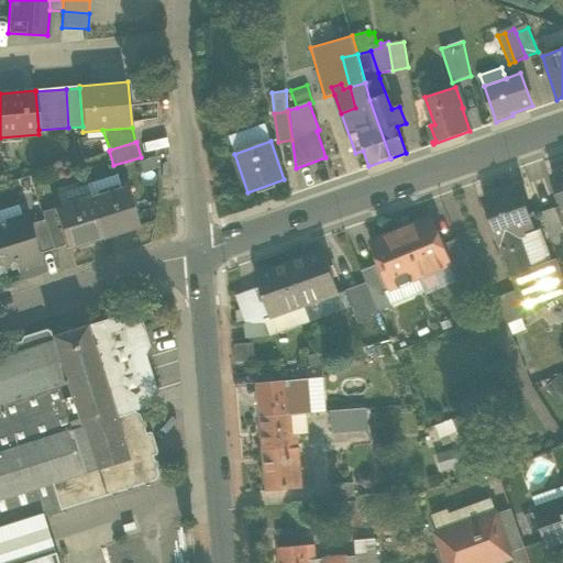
[(142,173),(156,167),(156,155),(139,163),(142,173)]
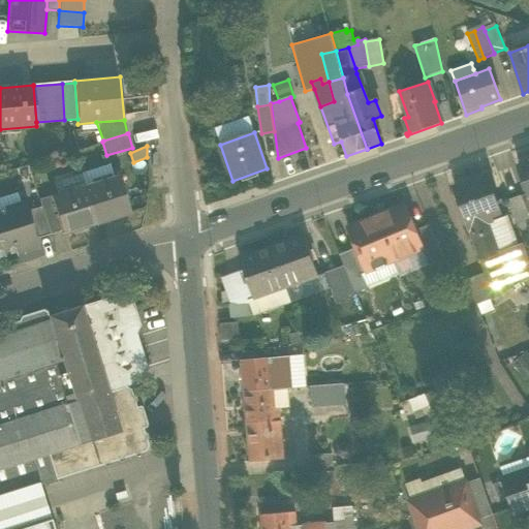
[(528,161),(519,165),(528,193),(528,195),(528,161)]
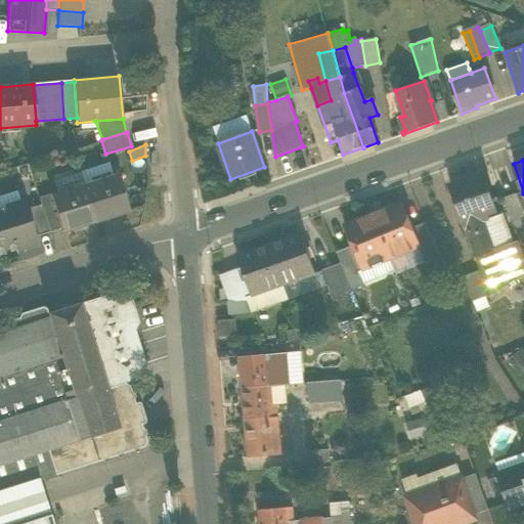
[(108,165),(80,173),(84,185),(113,176),(108,165)]
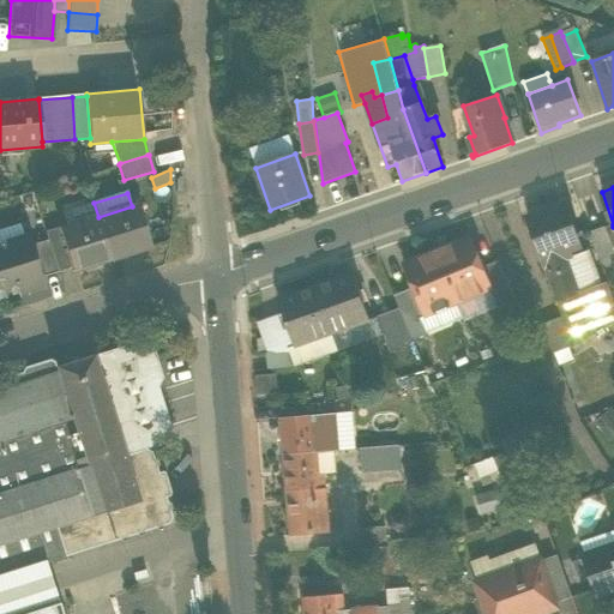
[(67,227),(98,217),(94,203),(62,214),(67,227)]
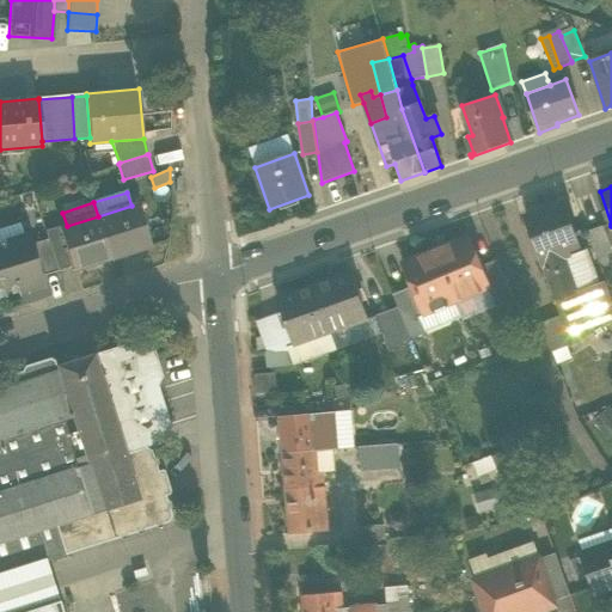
[(132,206),(98,216),(111,258),(150,245),(136,204),(132,206)]
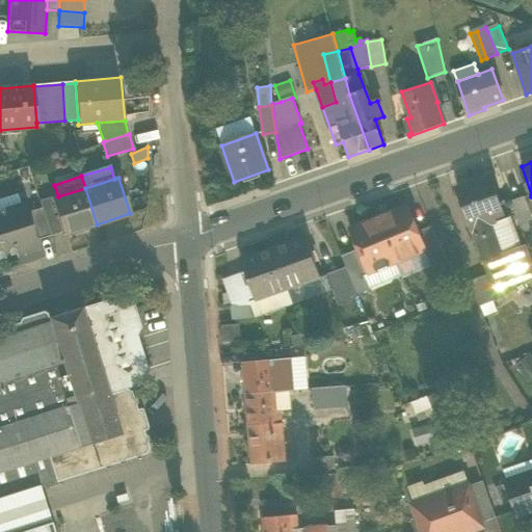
[(457,189),(483,262),(502,255),(502,254),(490,224),(496,222),(494,216),(502,214),(489,178),(457,189)]
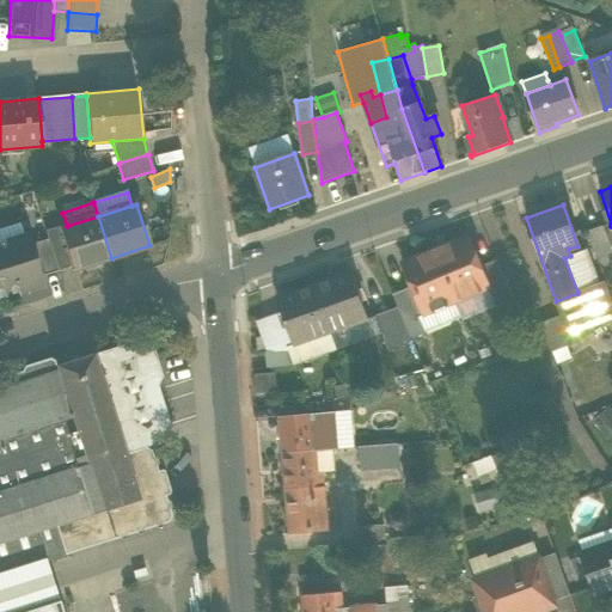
[(72,270),(111,258),(98,216),(67,226),(59,228),(72,268),(72,270)]
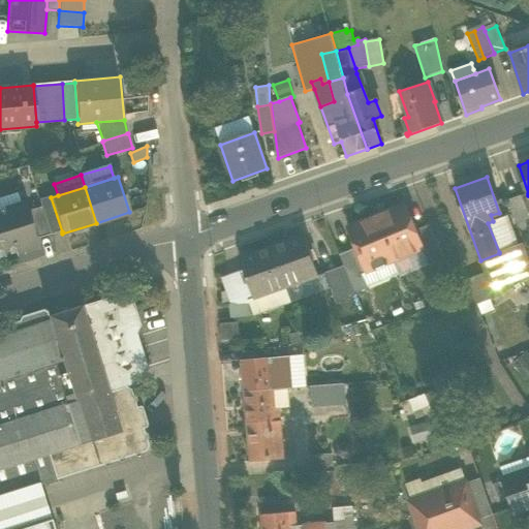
[(0,198),(0,210),(21,205),(17,193),(0,198)]
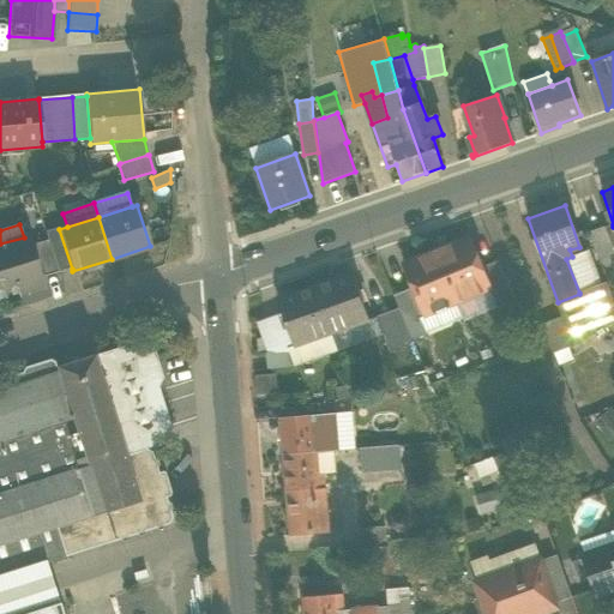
[(590,233),(600,259),(613,253),(613,251),(606,228),(606,227),(590,233)]
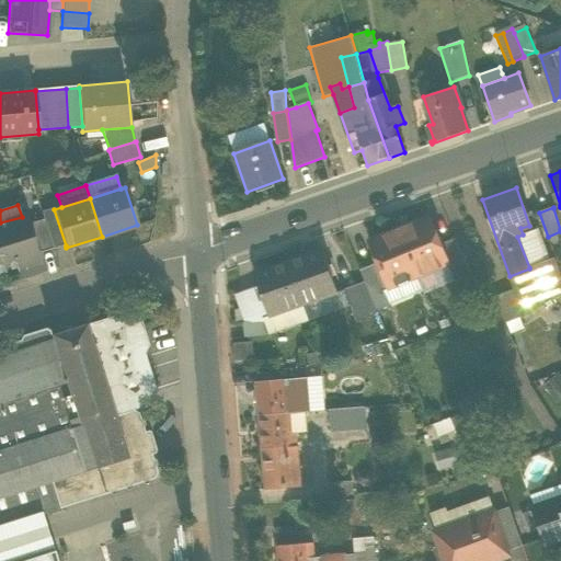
[(41,212),(53,249),(53,250),(66,245),(54,209),(54,208),(41,212)]
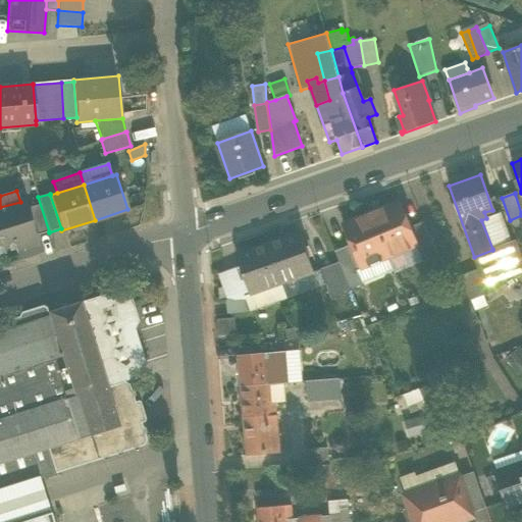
[(20,202),(0,207),(0,231),(6,252),(22,247),(23,249),(37,245),(23,201),(20,202)]
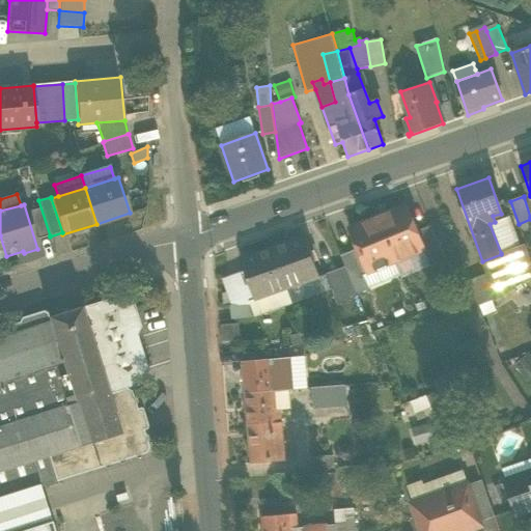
[(385,214),(376,217),(395,262),(424,250),(417,231),(407,206),(385,215),(385,214)]
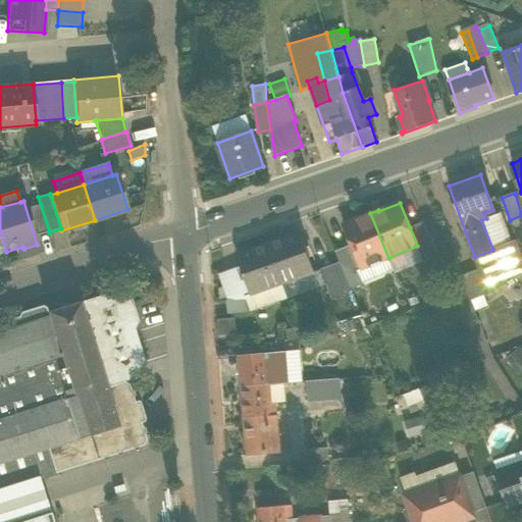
[(38,235),(49,231),(40,204),(29,207),(38,235)]
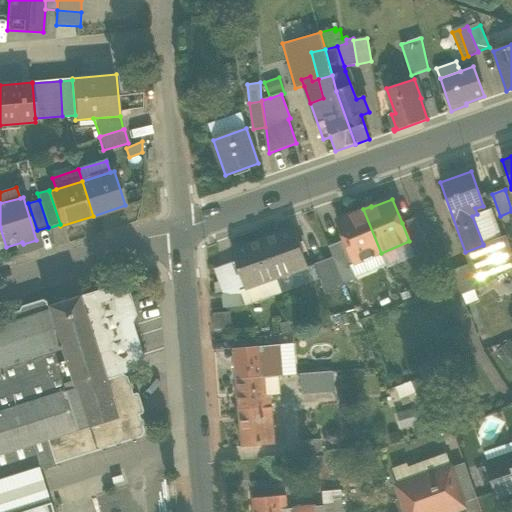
[(375,255),(381,253),(363,209),(337,220),(345,239),(355,263),(362,260),(362,261),(365,262),(374,258),(375,255)]
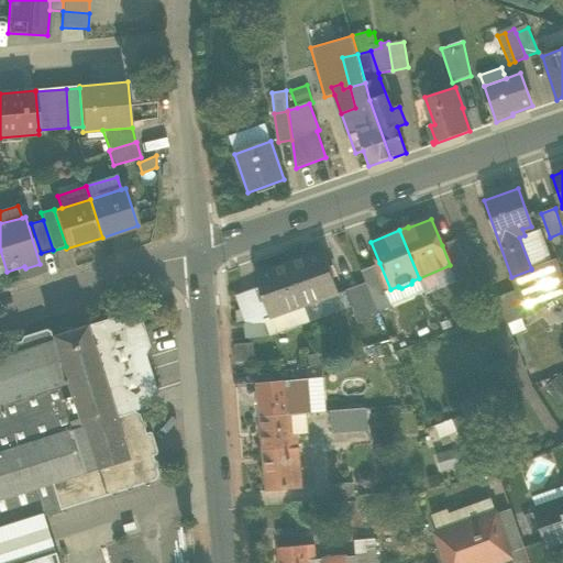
[(541,230),(525,235),(519,238),(531,268),(552,261),(541,230)]
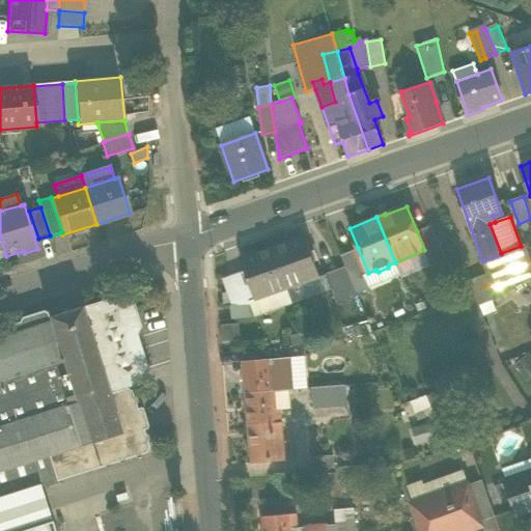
[(424,250),(430,266),(445,259),(431,225),(417,231),(424,250)]
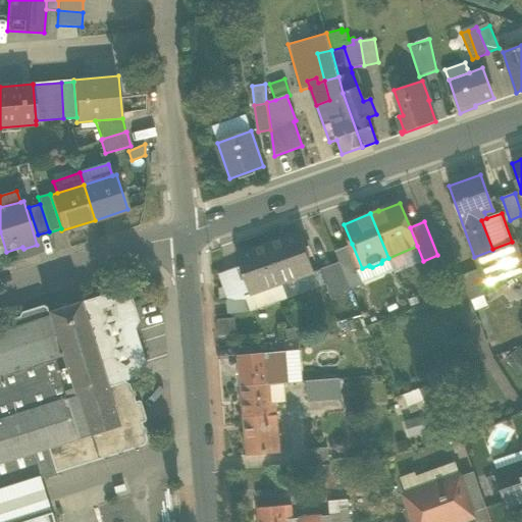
[(301,233),(286,238),(288,242),(302,237),(301,233)]
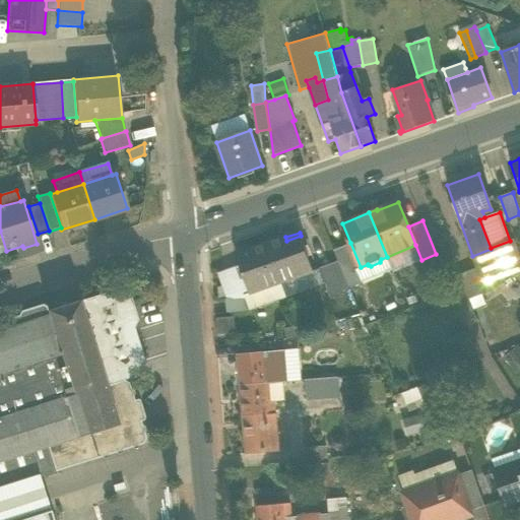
[(285,237),(267,244),(281,281),(313,270),(301,236),(286,241),(285,237)]
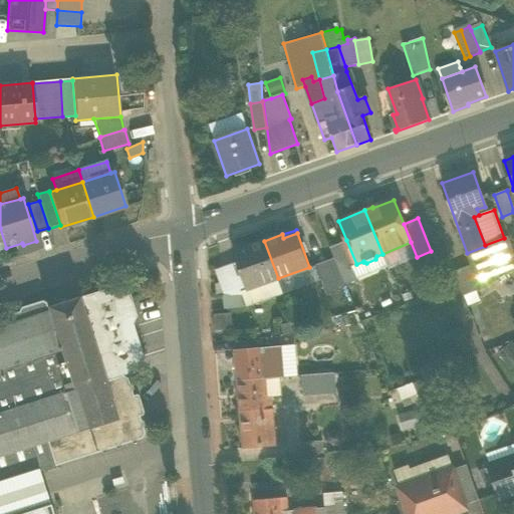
[(480,289),(480,291),(501,279),(502,281),(507,278),(505,276),(513,271),(513,253),(513,252),(508,237),(504,238),(485,245),(485,246),(467,253),(471,265),(480,289)]
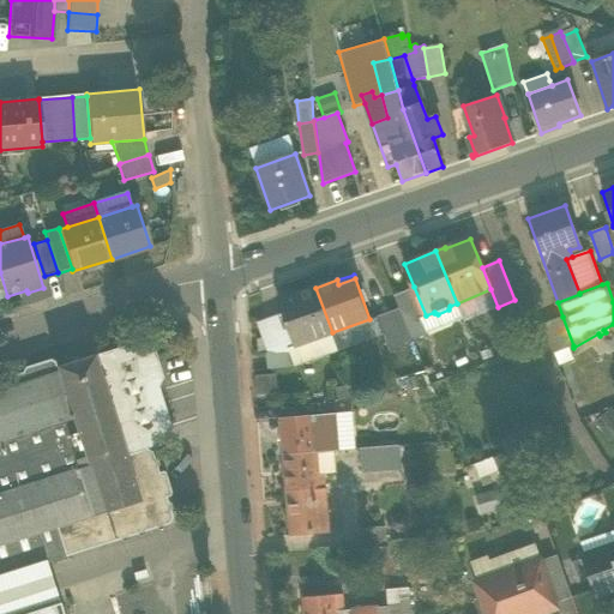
[(399,308),(413,339),(426,333),(420,318),(426,315),(414,287),(393,295),(399,308)]
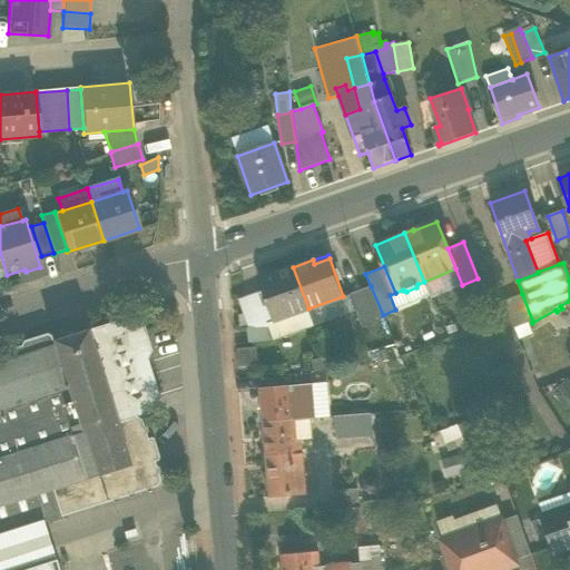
[(273,321),(308,308),(293,267),(274,274),(275,278),(259,284),(263,291),(273,321)]
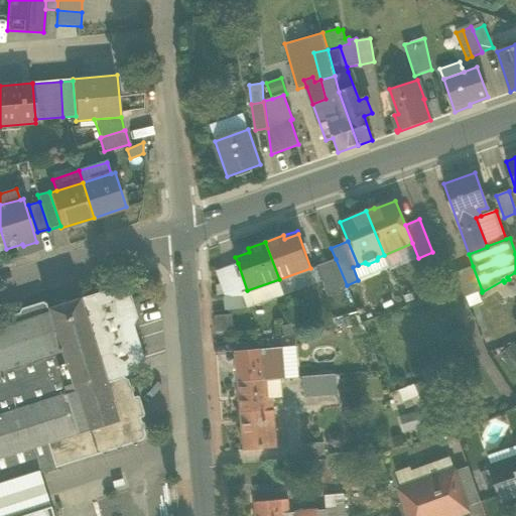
[(412,243),(384,255),(389,267),(390,270),(418,258),(412,243)]
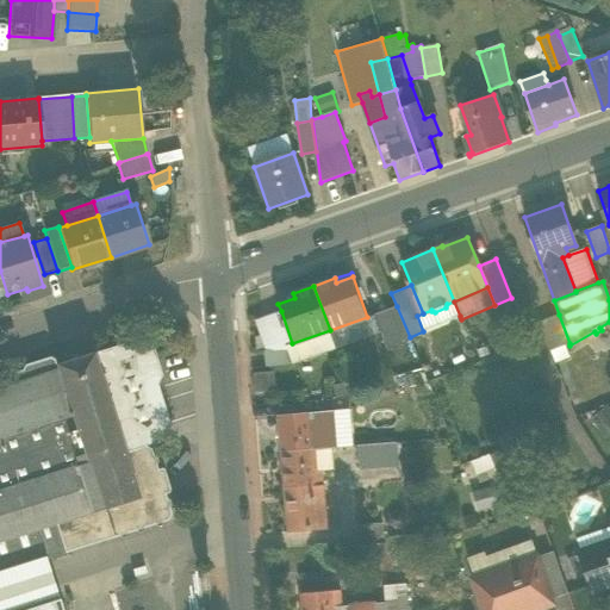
[(294,298),(293,293),(277,299),(278,304),(294,298)]
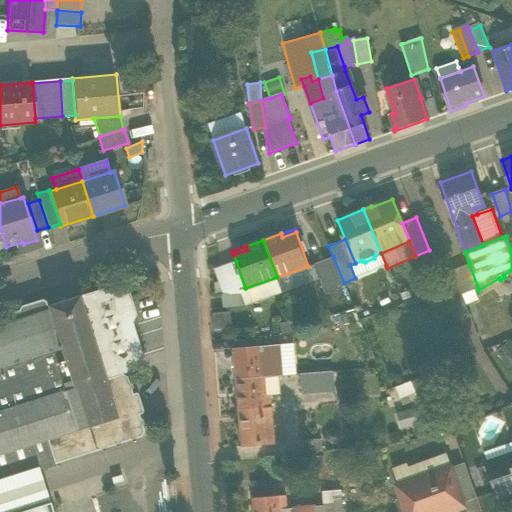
[(350,265),(355,278),(386,265),(381,253),(375,255),(374,258),(365,262),(362,261),(362,260),(355,263),(350,265)]
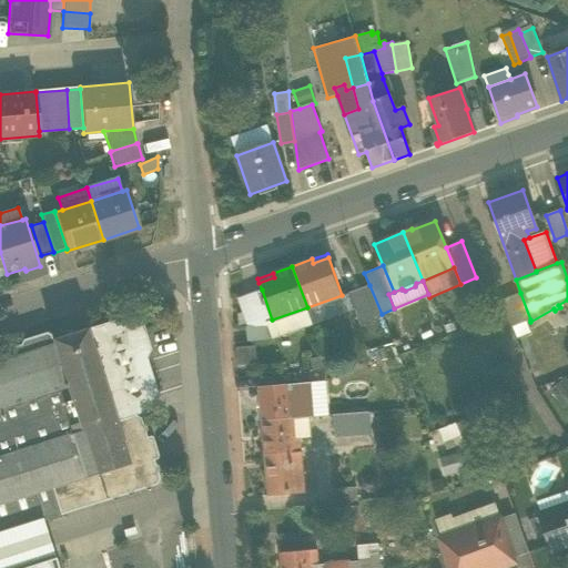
[(369,285),(364,287),(374,317),(382,314),(369,285)]
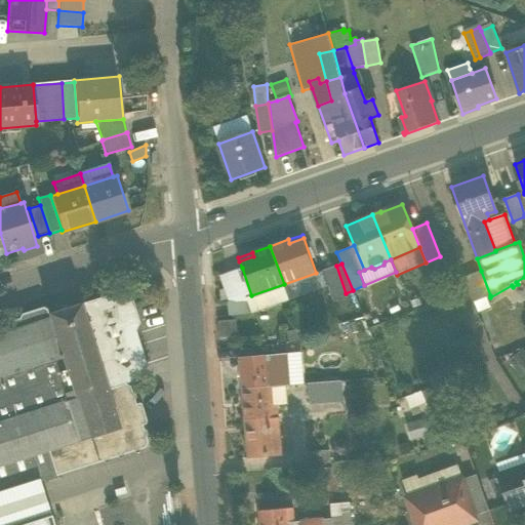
[(327,286),(332,300),(347,296),(346,293),(336,266),(322,271),(327,286)]
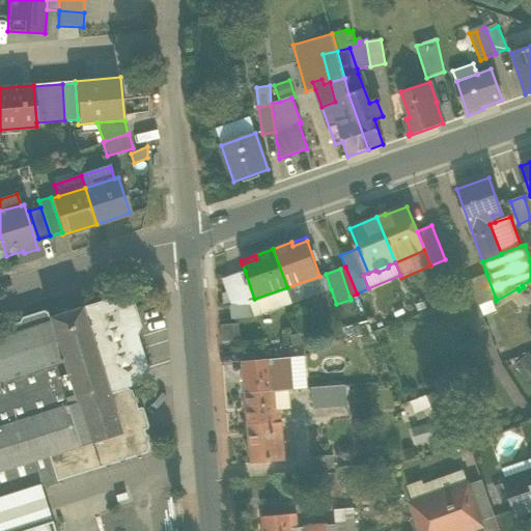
[(254,299),(245,271),(222,279),(231,305),(253,303),(254,299)]
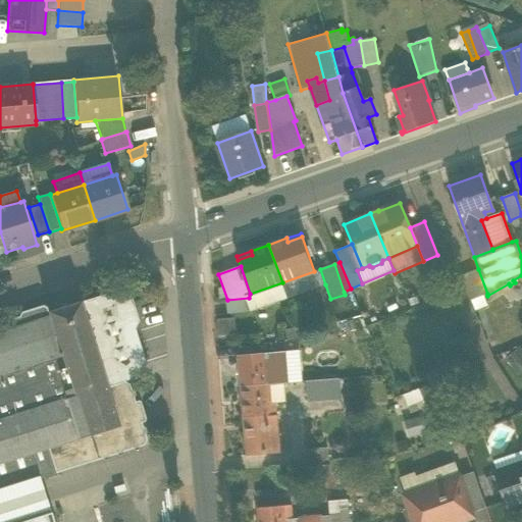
[(314,271),(282,282),(288,299),(325,284),(320,269),(314,271)]
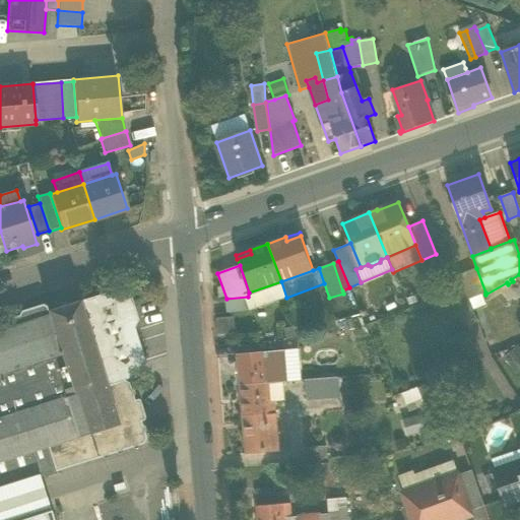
[(468,299),(485,293),(476,268),(458,274),(468,299)]
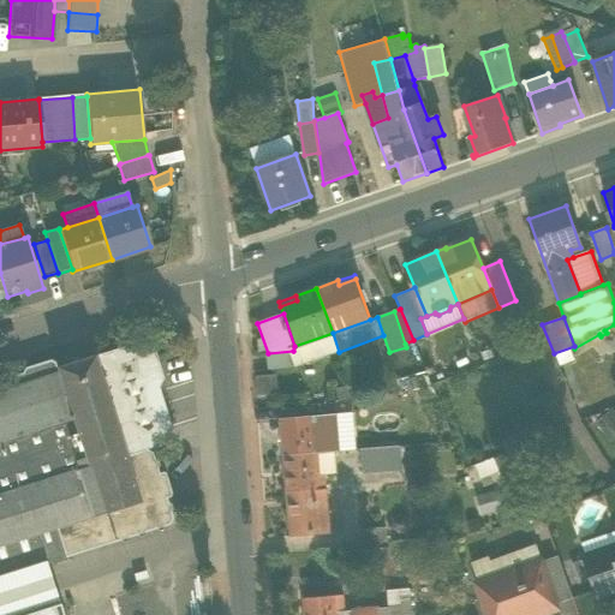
[(293,351),(298,366),(339,352),(333,333),(294,346),(293,351)]
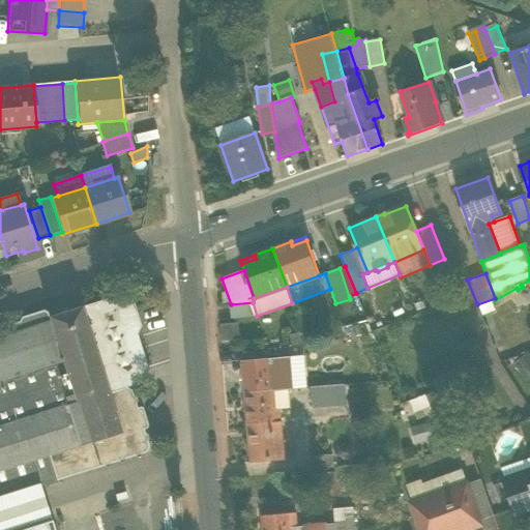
[(80,307),(107,393),(125,387),(121,375),(146,366),(136,334),(140,327),(131,301),(120,295),(80,307)]
